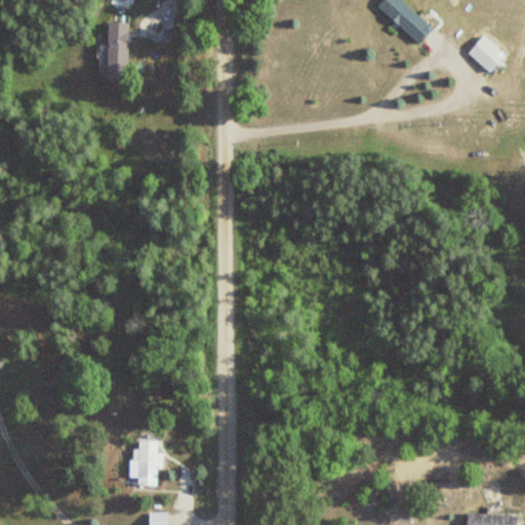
[(419,17),(419,18),(399,0),(381,0),(376,6),(417,44),(432,29),(419,17)]
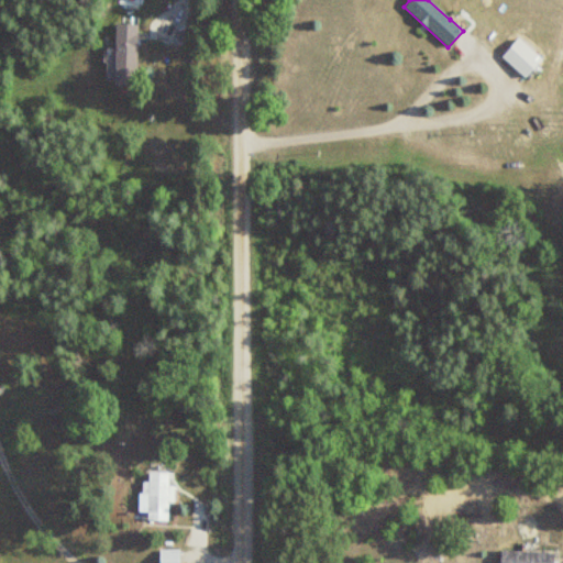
[(114,85),(136,85),(136,23),(114,23),(114,85)]
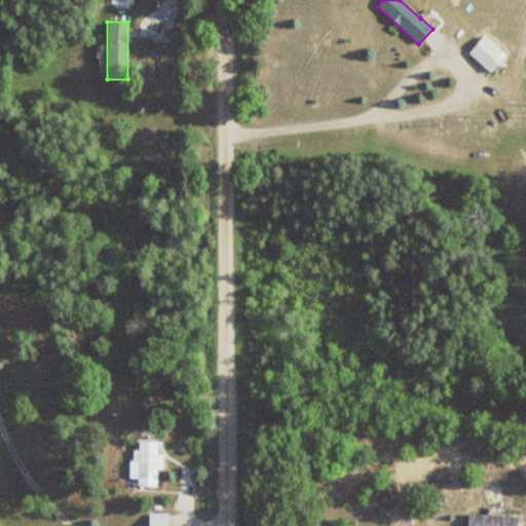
[(505,57),(484,35),(467,52),(489,74),(505,57)]
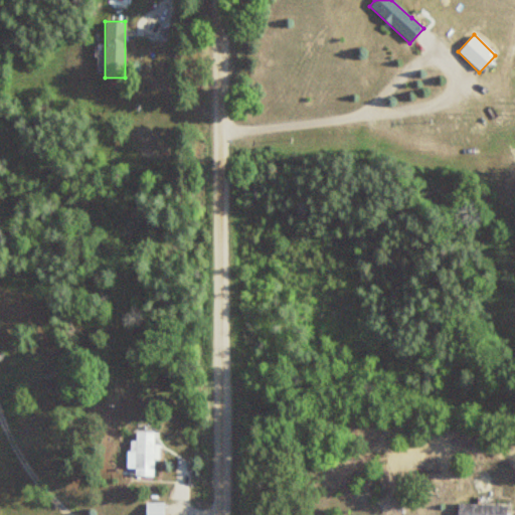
[(153,477),(153,460),(159,460),(159,445),(154,445),(154,432),(135,432),(134,441),(128,441),(128,477),(153,477)]
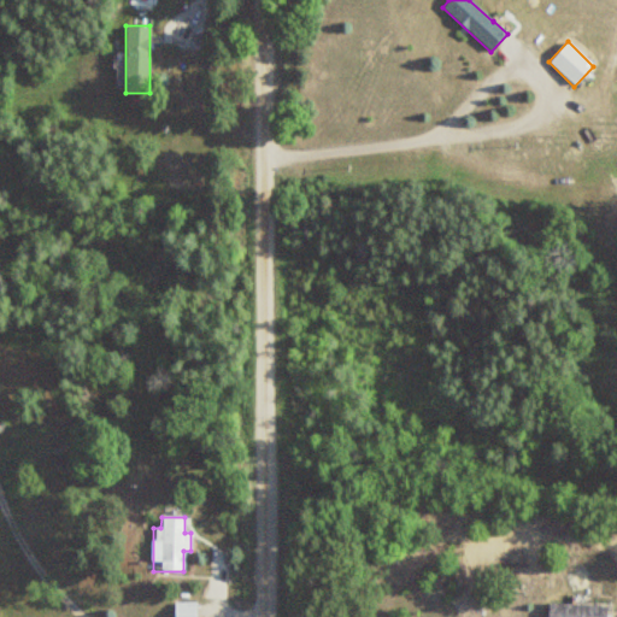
[(604,616),(605,606),(547,603),(546,616),(604,616)]
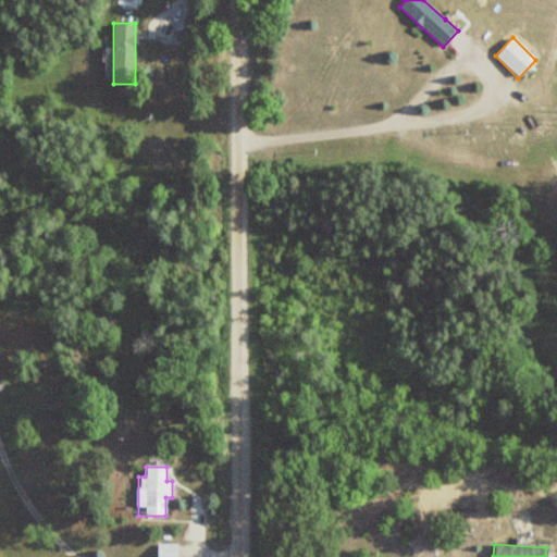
[(174,556),(175,545),(158,545),(157,556),(174,556)]
